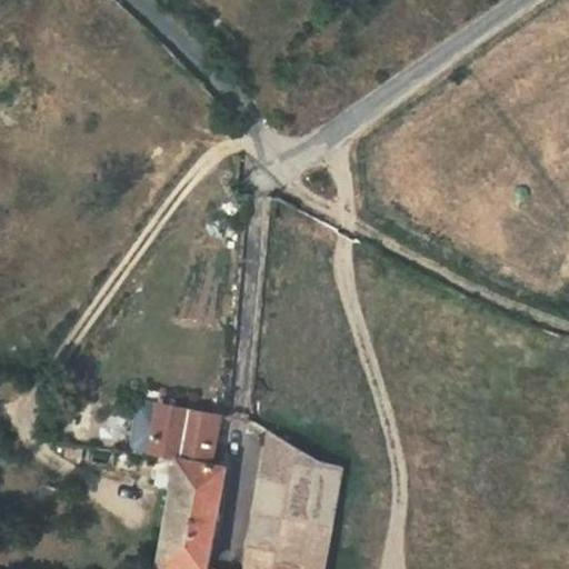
[(219,415),(157,403),(148,451),(161,455),(176,458),(211,463),(219,415)]
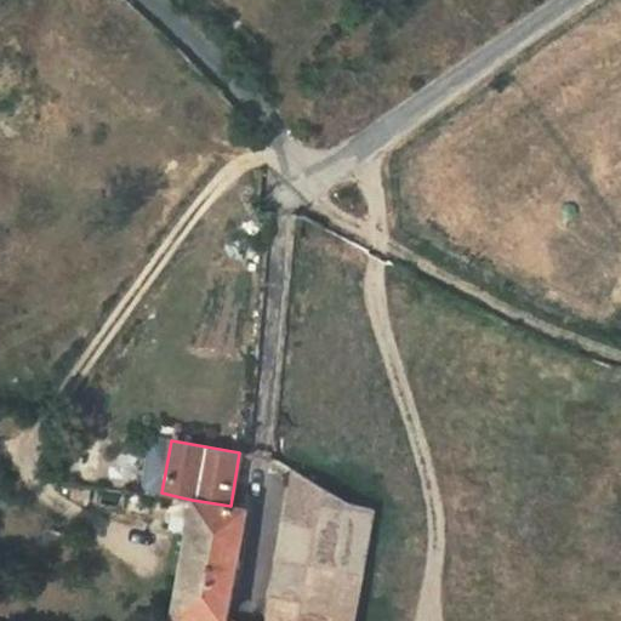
[(292,468),(284,517),(368,533),(372,508),(348,501),(292,468)]
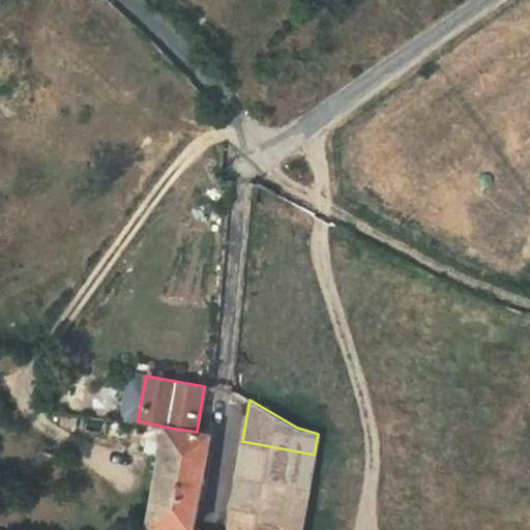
[(164,427),(150,423),(145,449),(158,452),(164,427)]
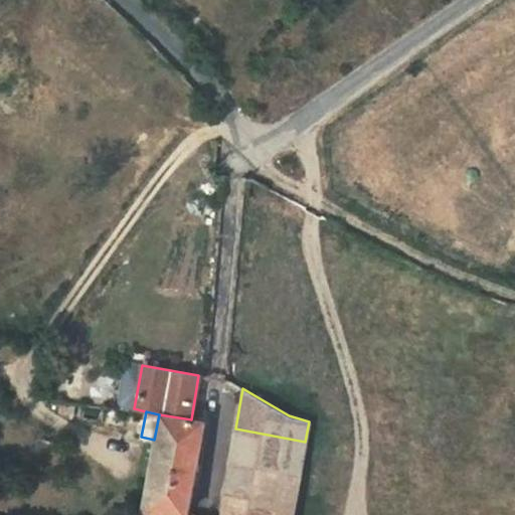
[(154,440),(152,451),(200,460),(207,426),(201,425),(202,421),(191,419),(159,414),(154,440)]
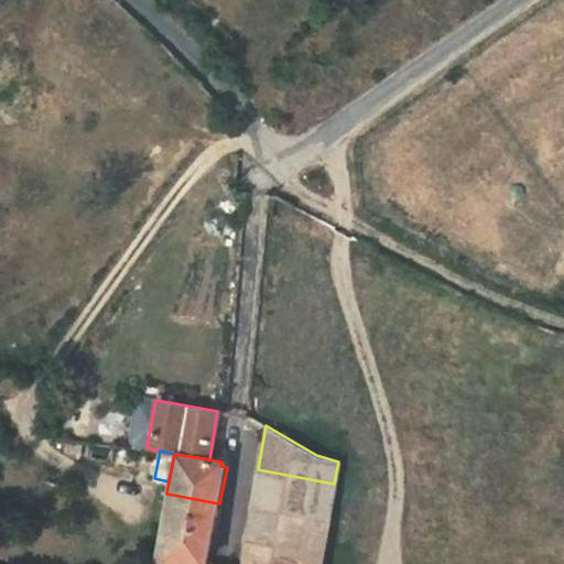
[(258,469),(241,563),(318,563),(334,484),(258,469)]
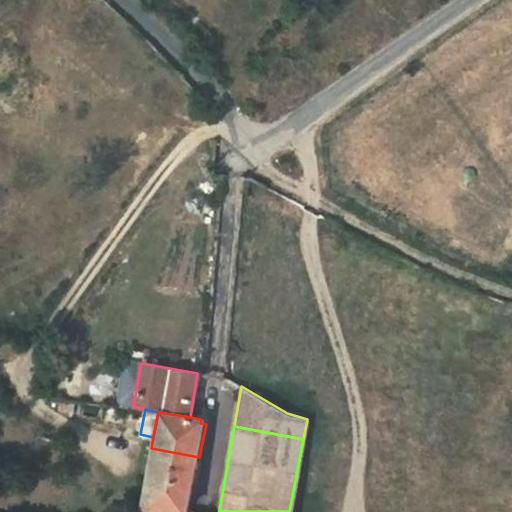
[(199,457),(151,448),(139,507),(170,511),(183,511),(185,506),(193,462),(198,463),(199,457)]
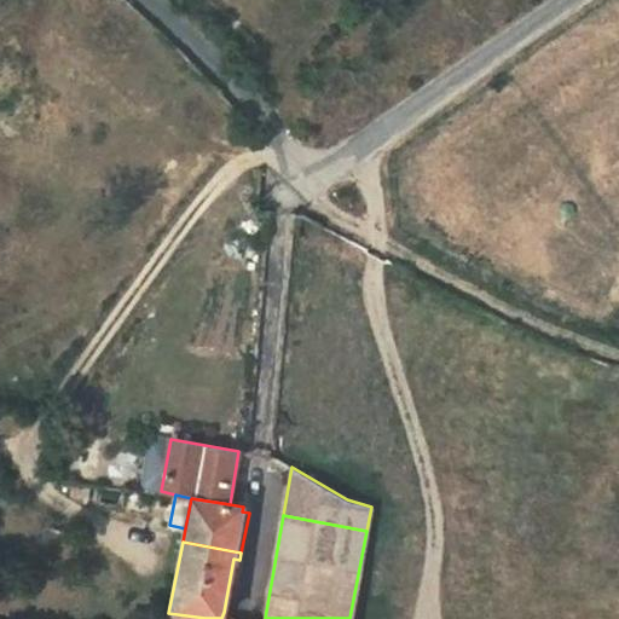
All buildings are outlined.
